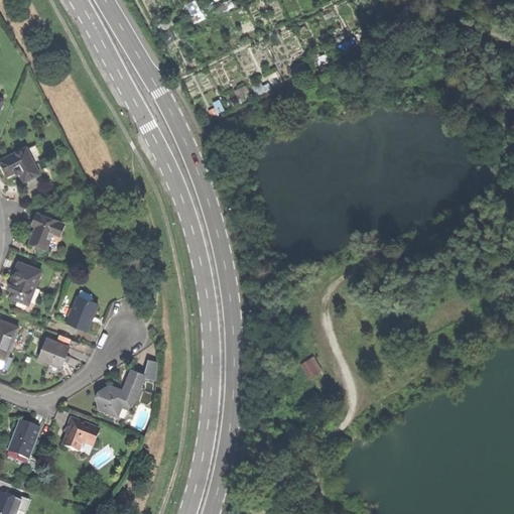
[(186,5),(195,24),(205,19),(197,1),(186,5)]
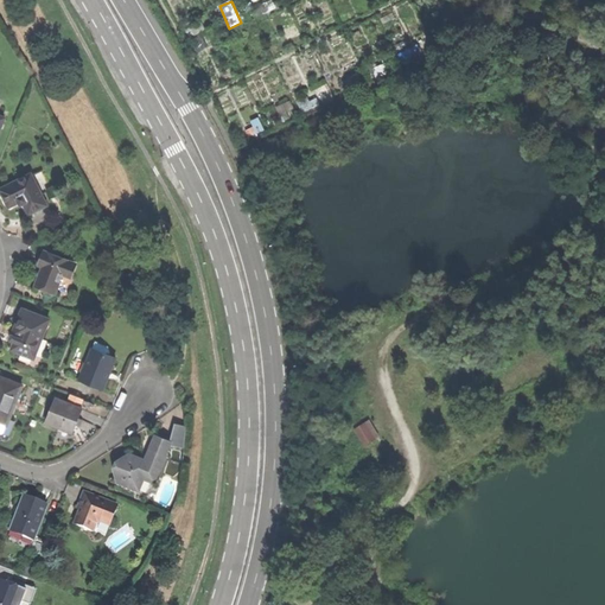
[(291,102),(276,107),(281,121),(295,115),(291,102)]
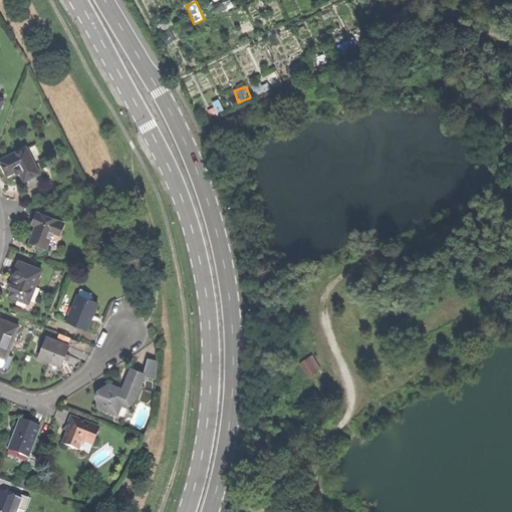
[(25,147),(0,160),(0,163),(3,168),(5,173),(13,169),(16,175),(23,171),(27,178),(39,172),(25,147)]
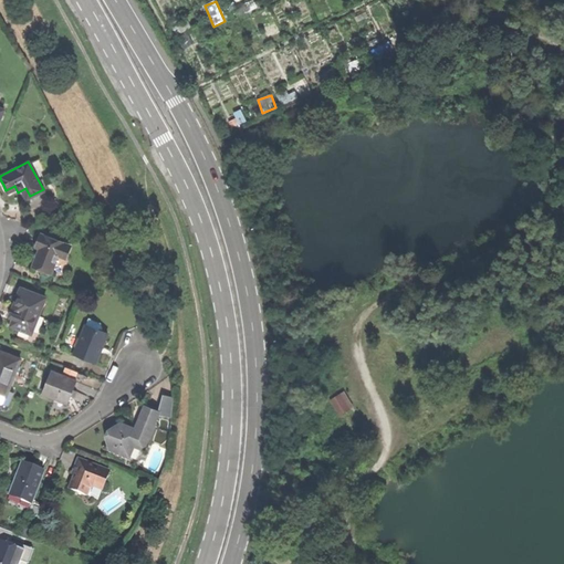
[(68,246),(40,236),(38,242),(35,248),(40,249),(33,268),(51,274),(58,256),(63,258),(68,246)]
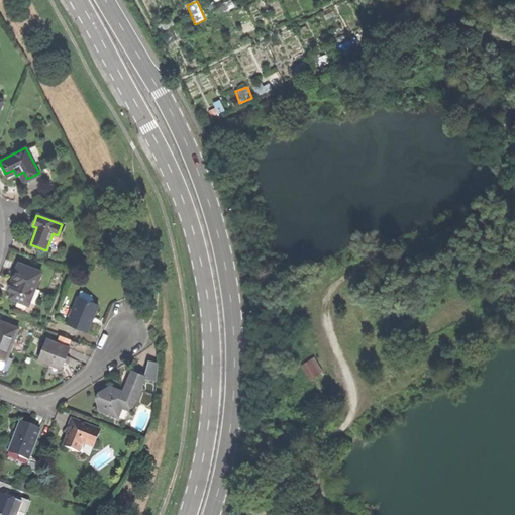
[(40,273),(18,265),(13,276),(9,287),(13,289),(10,299),(28,306),(40,273)]
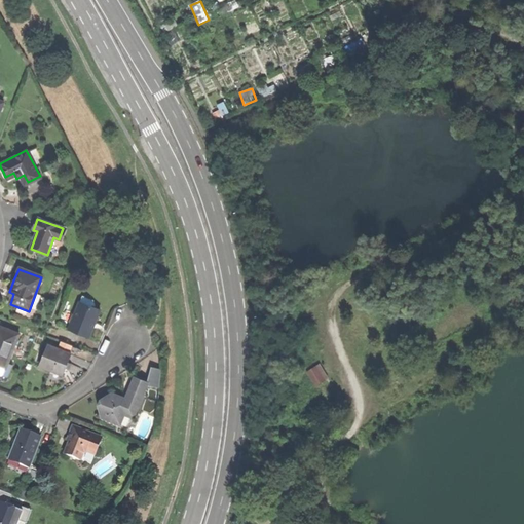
[(68,328),(88,336),(92,325),(99,309),(88,305),(86,309),(76,305),(68,328)]
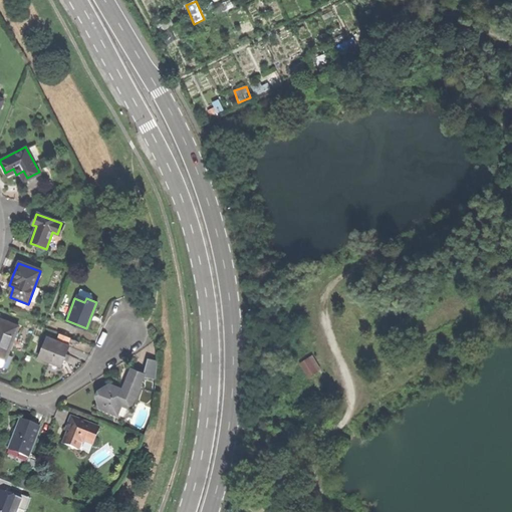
[(17,325),(0,319),(0,357),(4,359),(17,325)]
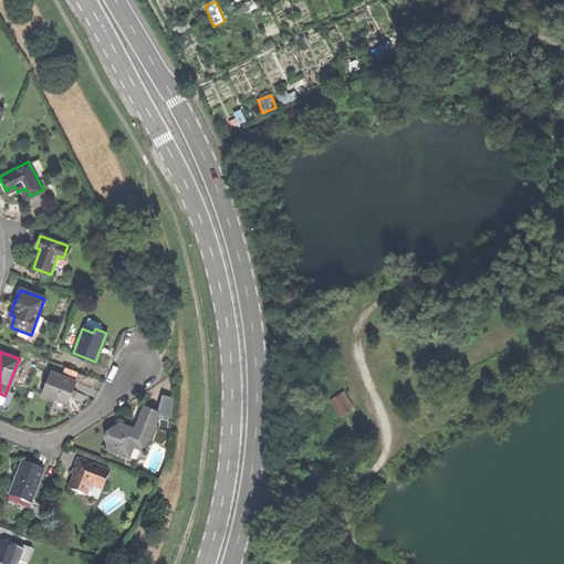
[(41,394),(66,404),(71,393),(75,382),(50,372),(41,394)]
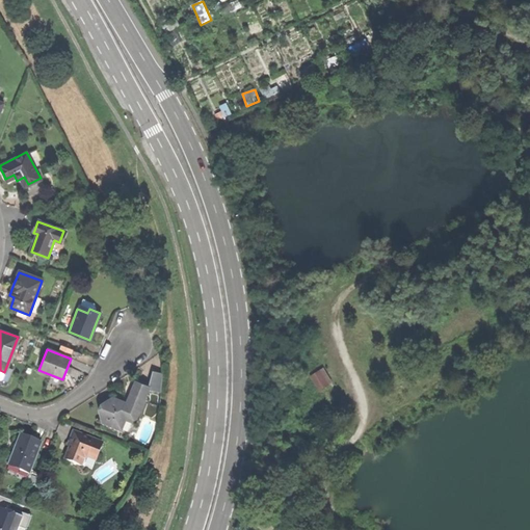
[(314,370),(323,386),(333,379),(323,364),(314,370)]
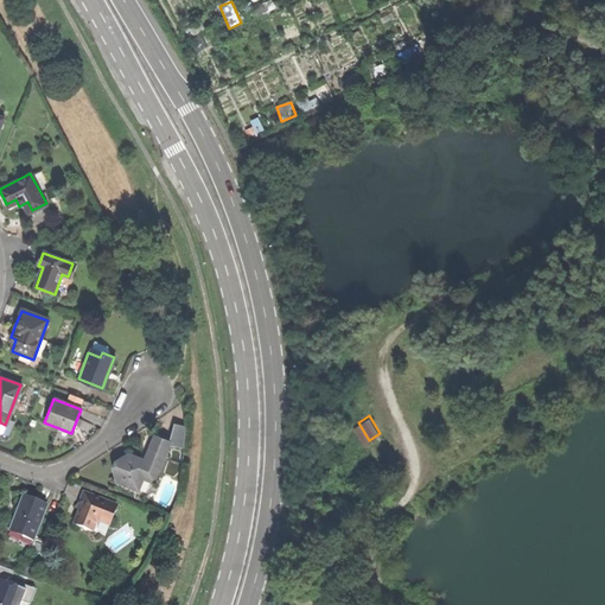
[(173,424),(166,443),(178,447),(185,428),(173,424)]
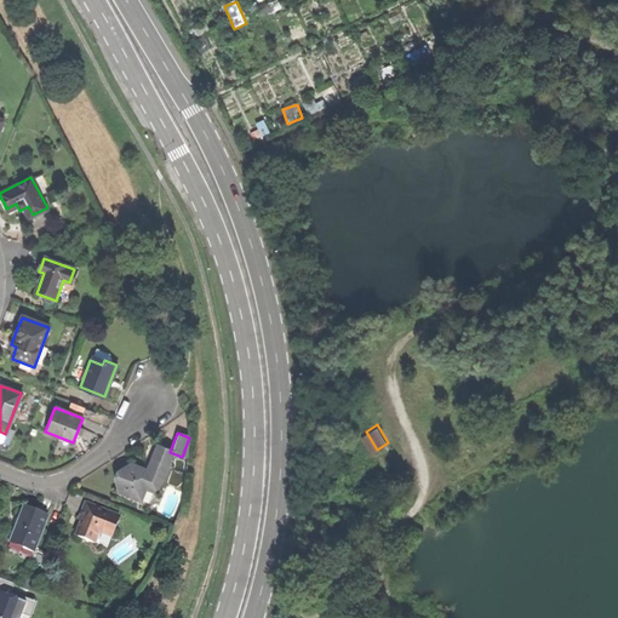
[(170,452),(155,447),(147,470),(130,464),(124,468),(118,470),(115,478),(118,491),(139,499),(144,487),(155,491),(170,452)]
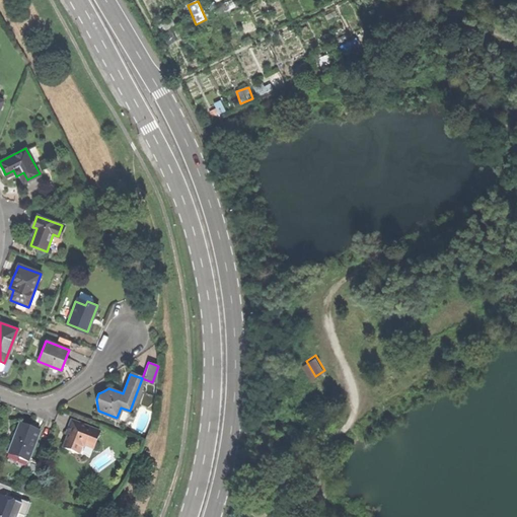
[(78,424),(70,421),(65,434),(67,435),(62,448),(80,455),(84,445),(92,448),(98,431),(78,424)]
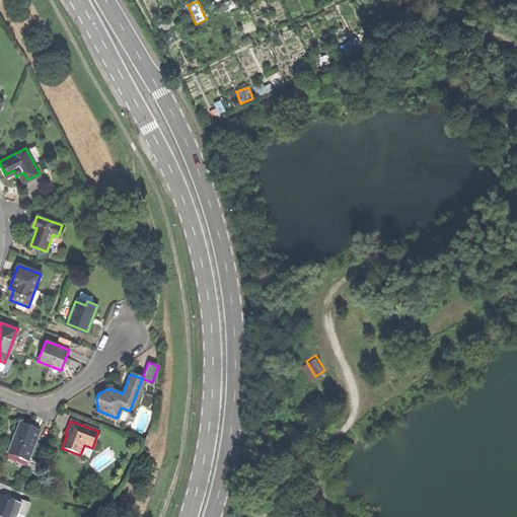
[(27,428),(17,424),(7,451),(18,455),(17,458),(27,462),(39,432),(27,428)]
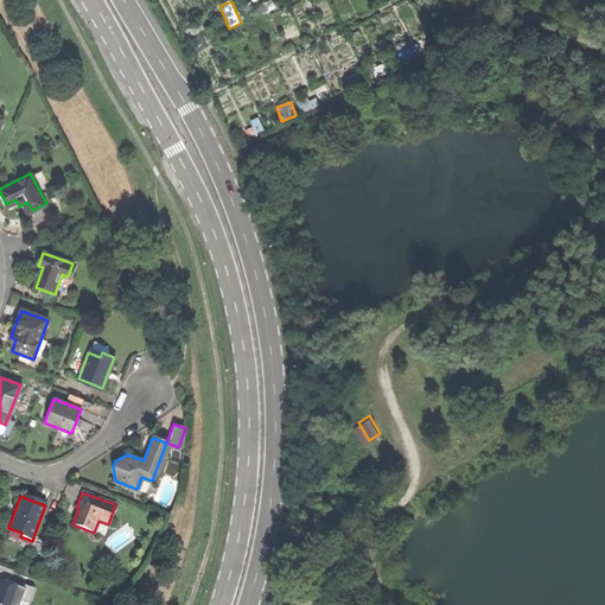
[(25,604),(32,590),(0,577),(0,604),(25,604)]
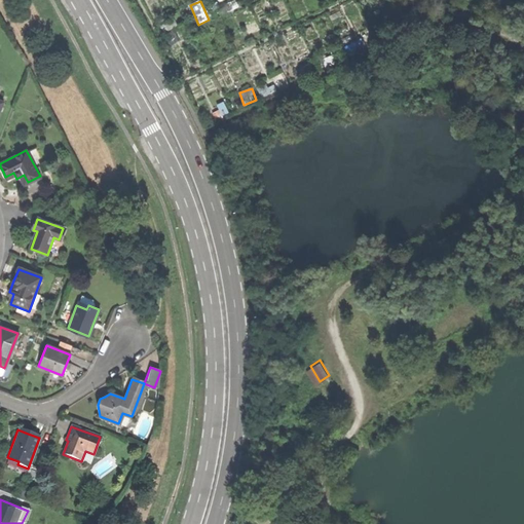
All buildings are outlined.
